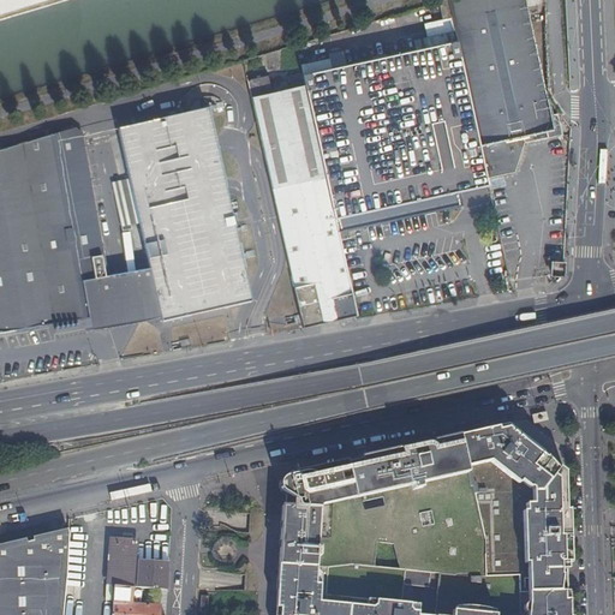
[(550,115),(525,0),(448,0),(458,42),(488,179),(517,173),(523,144),(561,135),(556,114),(550,115)]
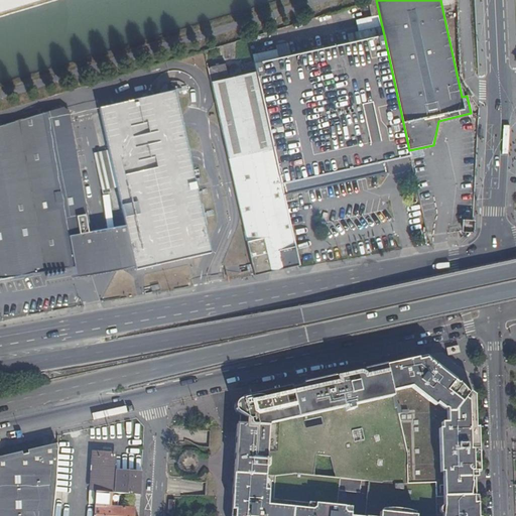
[(409,150),(384,35),(351,42),(255,62),(289,219),(301,216),(310,201),(379,186),(388,173),(385,160),(410,155),(409,150)]
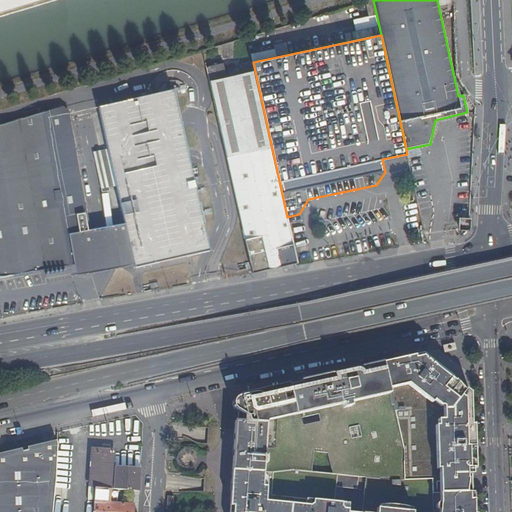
[(253,62),(252,61),(242,64),(244,74),(226,78),(223,66),(206,69),(242,228),(252,273),(276,268),(297,263),(287,217),(253,62)]
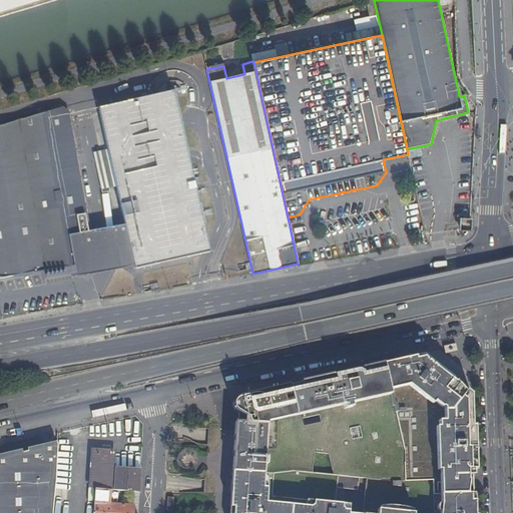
[(100,109),(120,223),(126,250),(129,264),(130,267),(183,258),(209,252),(180,122),(173,92),(151,96),(100,109)]
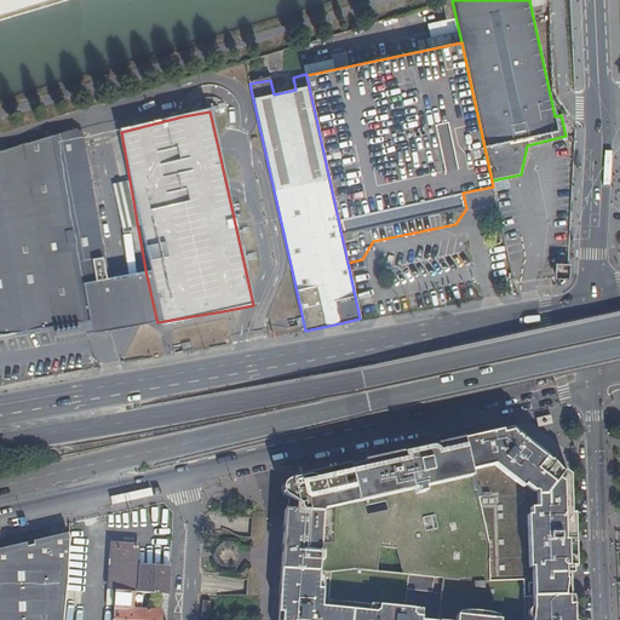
[(105,277),(82,128),(0,153),(0,334),(85,320),(78,282),(105,277)]
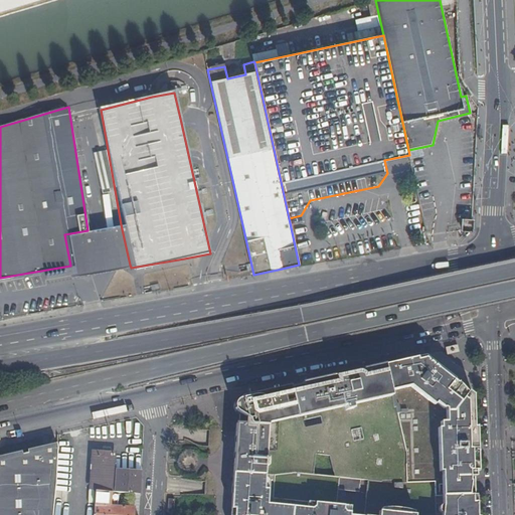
[(121,224),(100,228),(108,269),(130,265),(127,251),(121,224)]
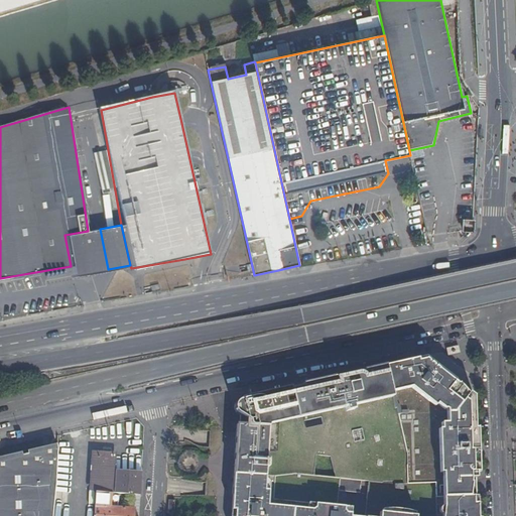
[(88,231),(65,235),(71,266),(72,276),(101,270),(108,269),(100,229),(95,230),(88,231)]
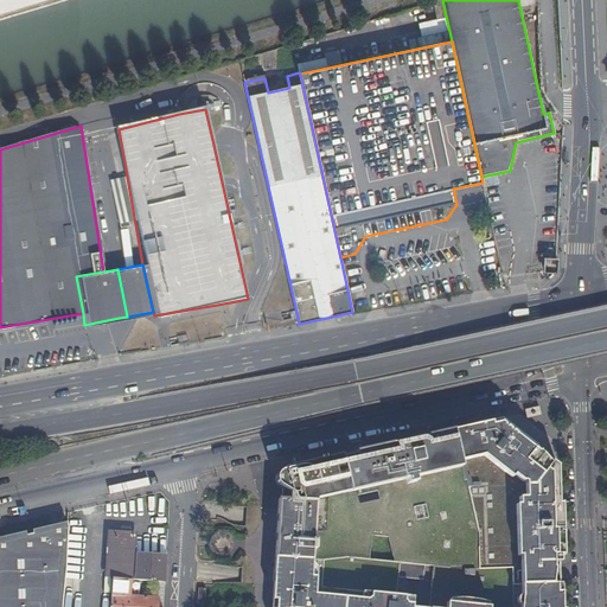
[(524,409),(525,417),(538,415),(537,407),(524,409)]
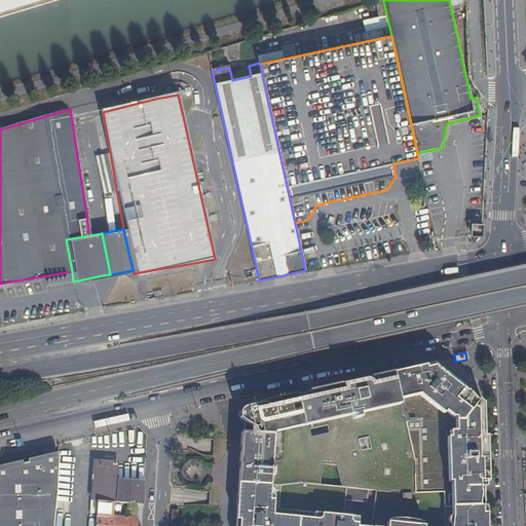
[(484,525),(484,506),(486,506),(485,494),(486,491),(485,482),(485,458),(484,458),(483,438),(482,408),(476,402),(466,391),(465,392),(462,389),(458,385),(455,382),(433,364),(391,374),(253,404),(253,408),(247,409),(246,409),(246,410),(243,412),(242,414),(241,416),(243,419),(245,421),(245,435),(242,435),(240,435),(237,481),(235,519),(235,521),(239,521),(238,525),(484,525)]
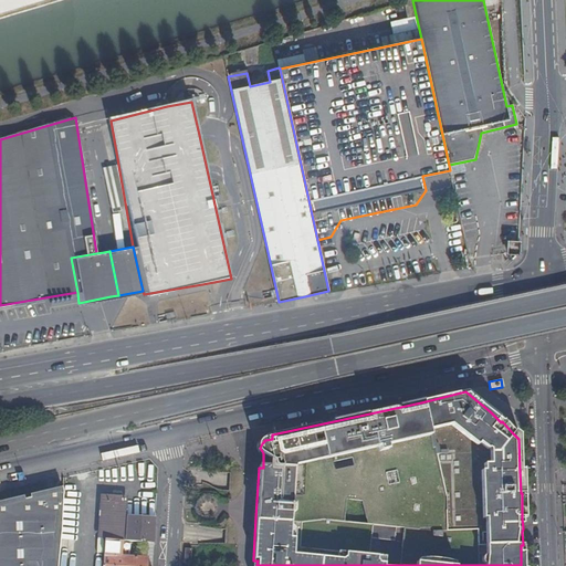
[(0,565),(58,565),(63,490),(0,505),(0,565)]
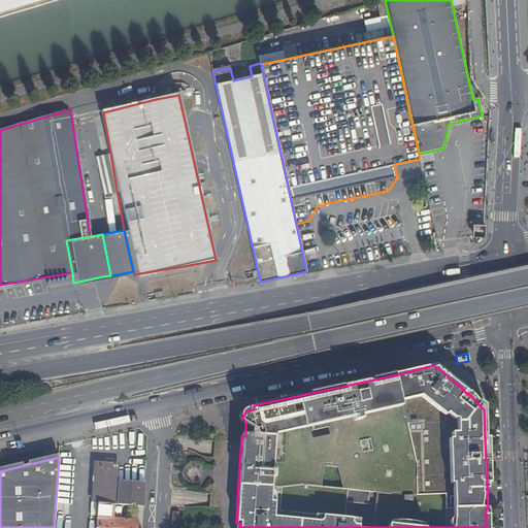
[(90,503),(97,503),(99,477),(100,463),(93,463),(90,503)]
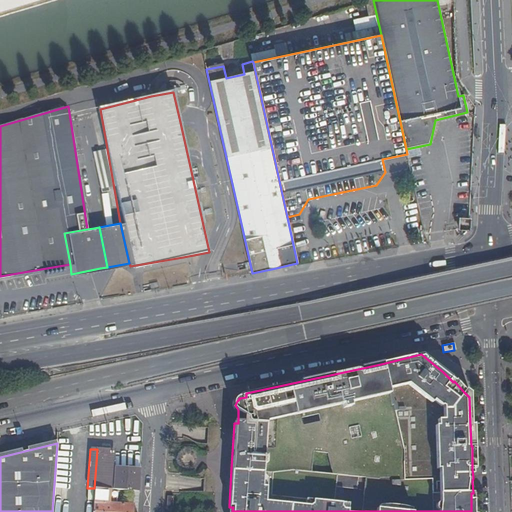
[(97,449),(96,463),(115,464),(116,451),(97,449)]
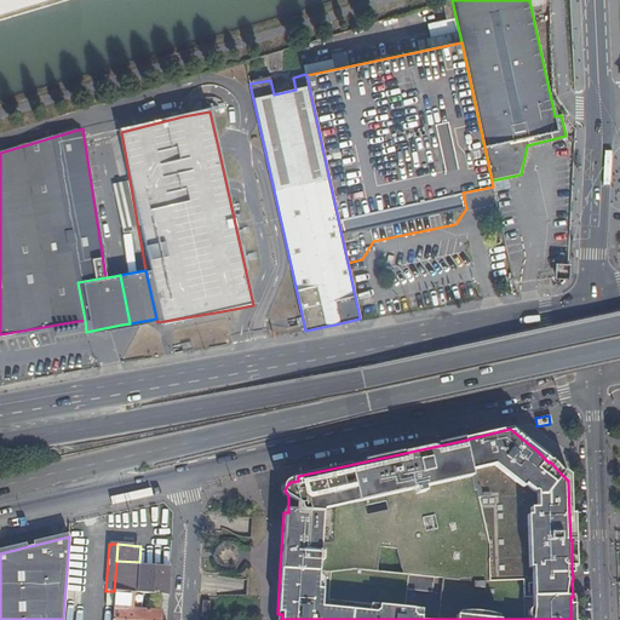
[(116,561),(114,591),(133,593),(138,593),(139,564),(139,562),(116,561)]
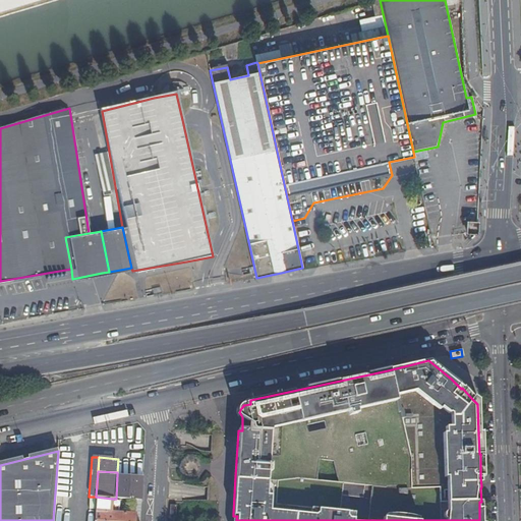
[(117,474),(116,499),(130,500),(136,500),(141,501),(142,476),(124,475),(117,474)]
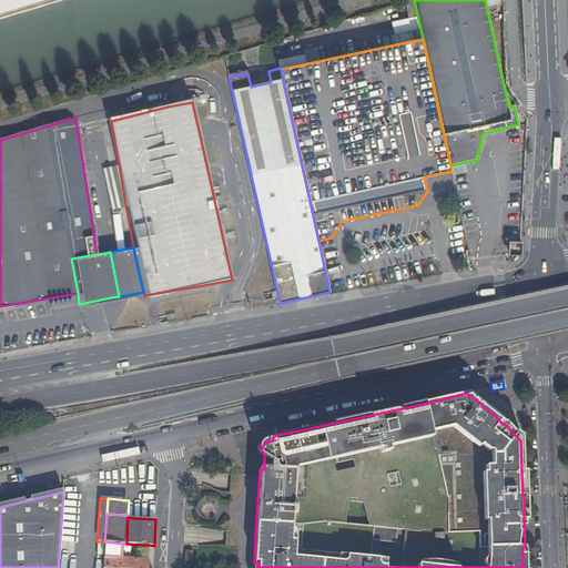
[(104,541),(103,567),(109,567),(146,567),(148,560),(149,545),(142,545),(127,544),(122,544),(104,541)]
